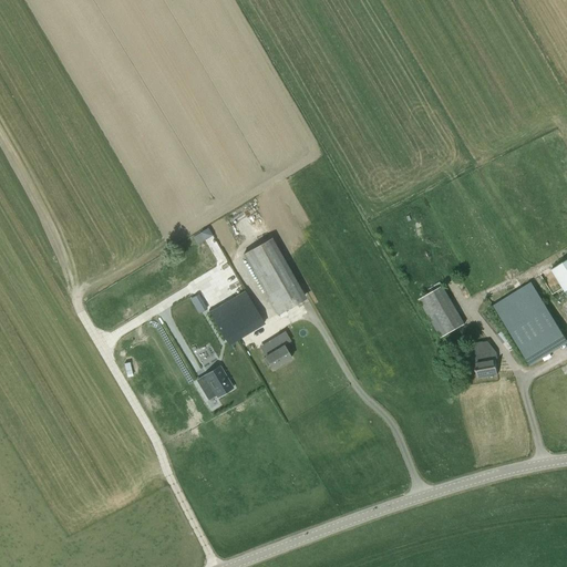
[(207,228),(199,233),(204,240),(212,235),(207,228)]
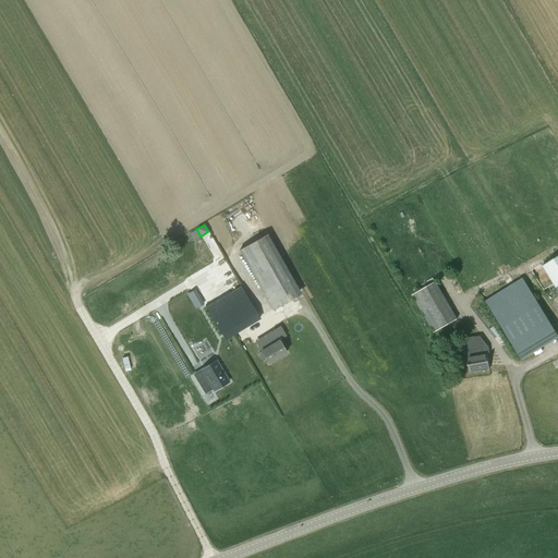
[(273,308),(296,295),(262,235),(239,250),(273,308)]
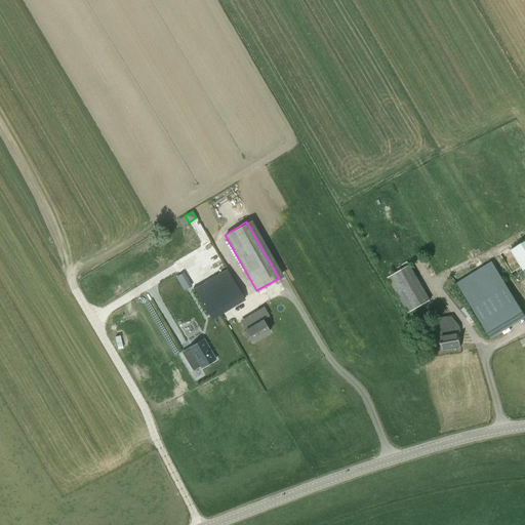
[(524,240),(511,249),(524,273),(524,240)]
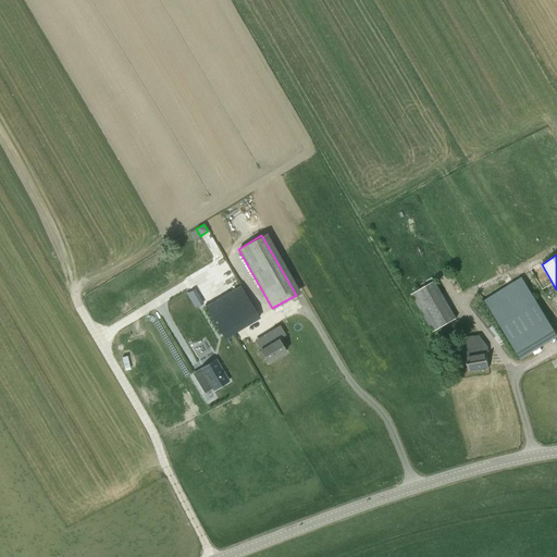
[(520,357),(556,334),(521,277),(484,299),(520,357)]
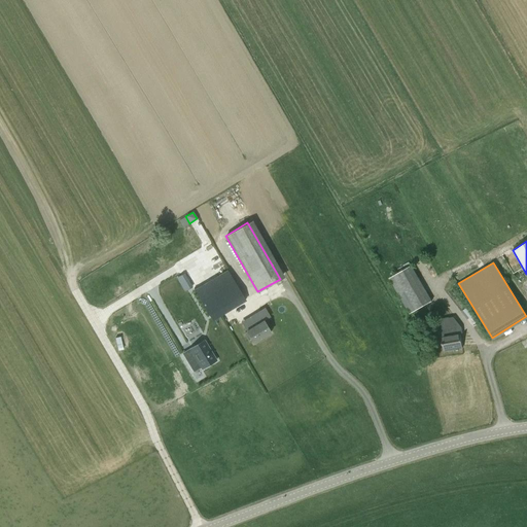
[(521,264),(511,267),(513,273),(523,270),(521,264)]
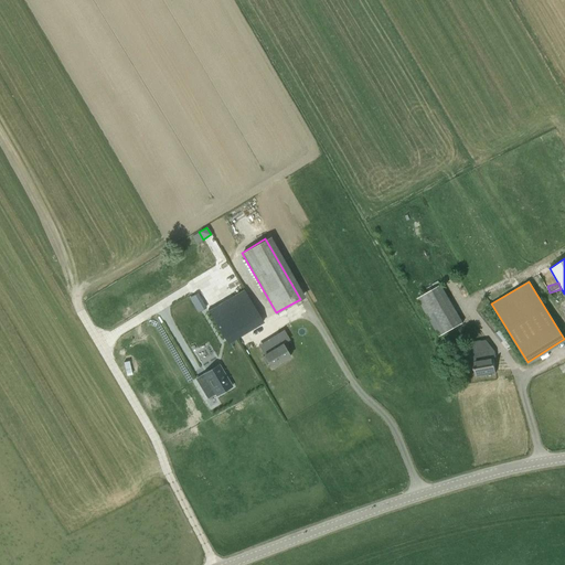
[(439,337),(462,322),(440,284),(416,298),(439,337)]
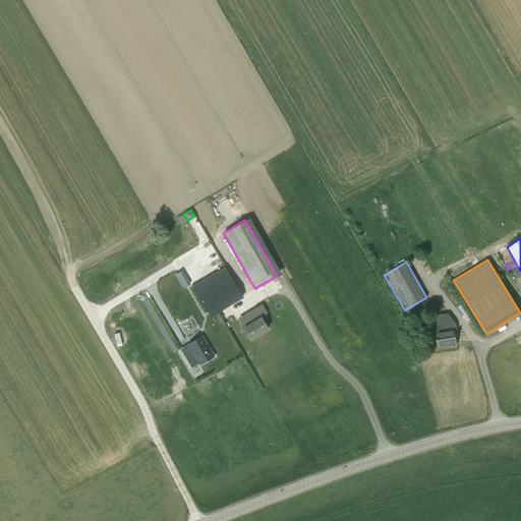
[(212,317),(243,298),(226,269),(194,287),(212,317)]
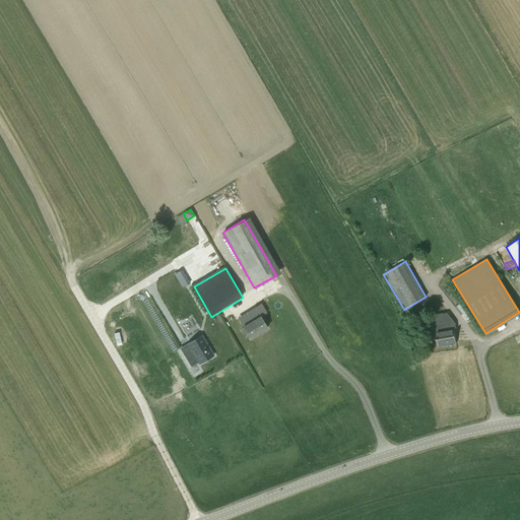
[(260,317),(257,312),(248,317),(251,323),(244,327),(245,328),(242,329),(246,335),(249,334),(251,338),(268,329),(261,317),(260,317)]
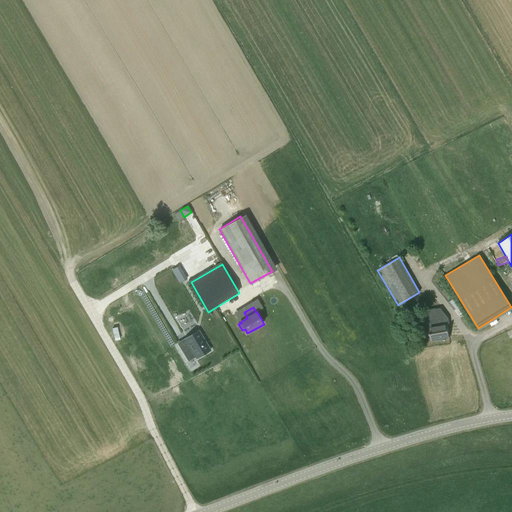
[(431,341),(449,338),(446,319),(428,322),(431,341)]
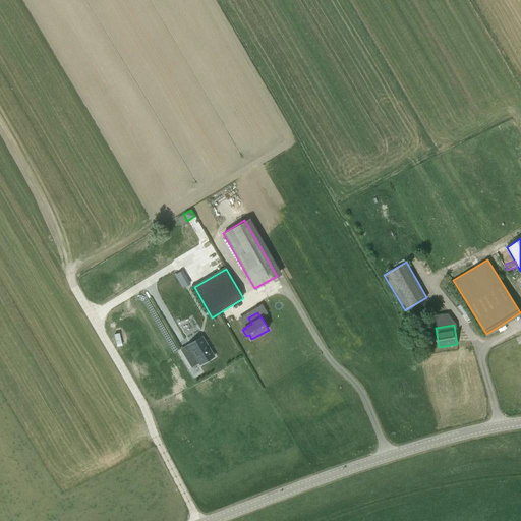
[(199,364),(214,355),(203,336),(188,344),(199,364)]
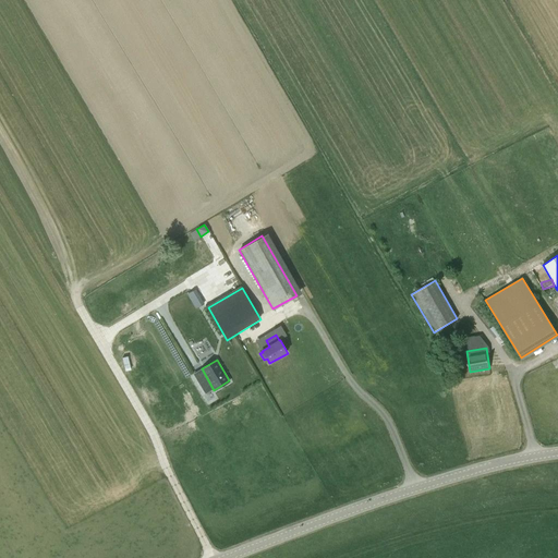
All buildings are outlined.
